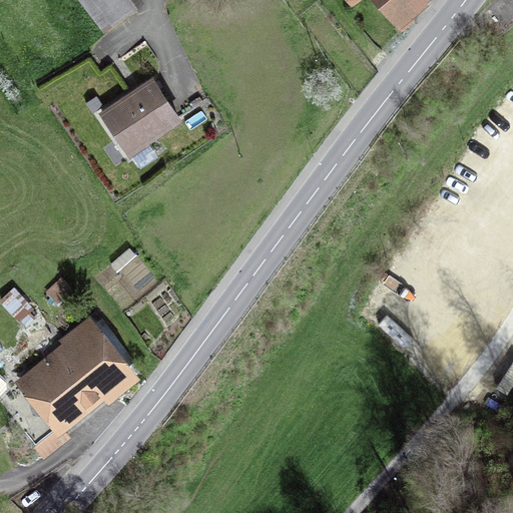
[(79,0),(103,32),(137,6),(133,0),(79,0)]
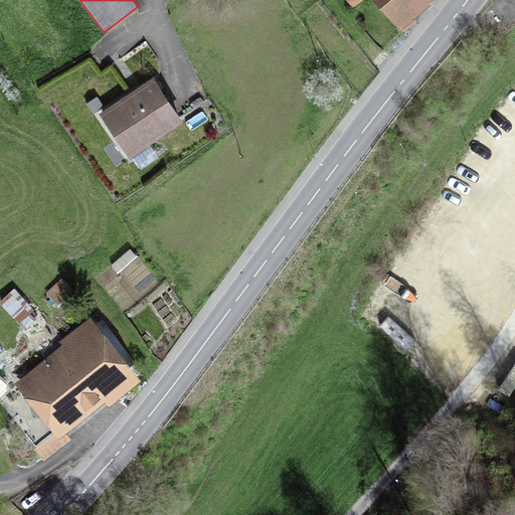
[(359,0),(375,0),(403,31),(416,19),(414,17),(431,3),(428,0),(347,0),(352,6),(359,0)]
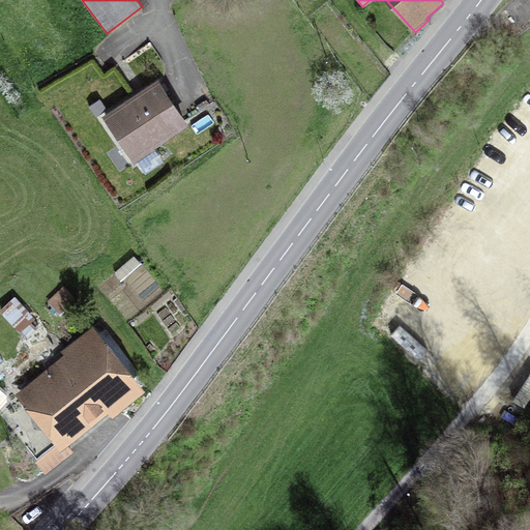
[(154,146),(188,123),(158,77),(101,115),(134,163),(136,160),(144,173),(164,160),(155,148),(154,146)]
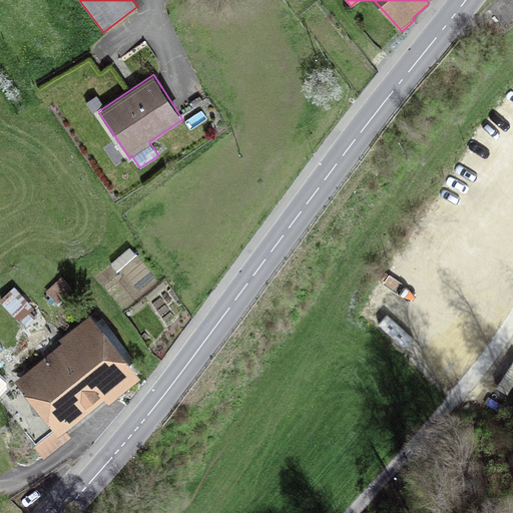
[(110,265),(117,272),(136,254),(129,247),(110,265)]
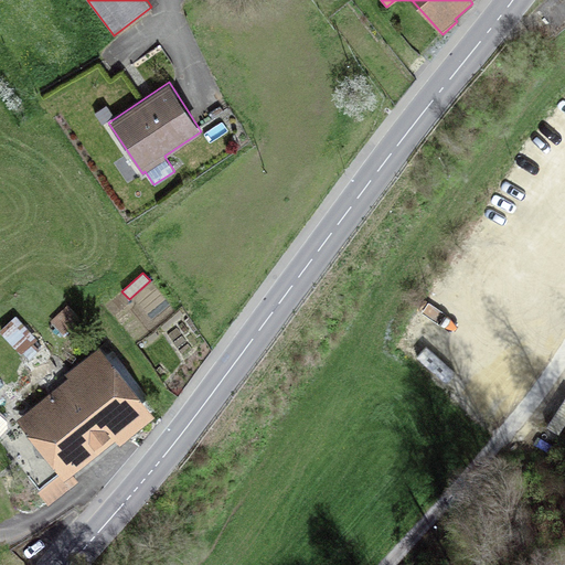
[(82,319),(68,304),(51,320),(52,321),(46,327),(54,334),(60,330),(64,336),(82,319)]
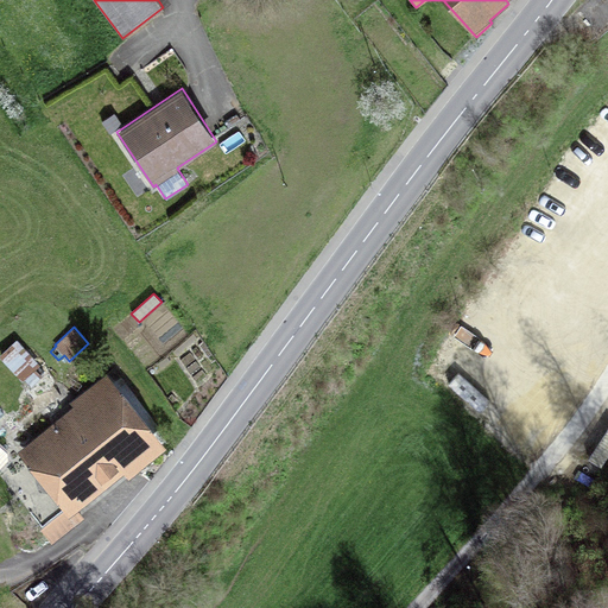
[(172,350),(177,356),(198,337),(194,333),(172,350)]
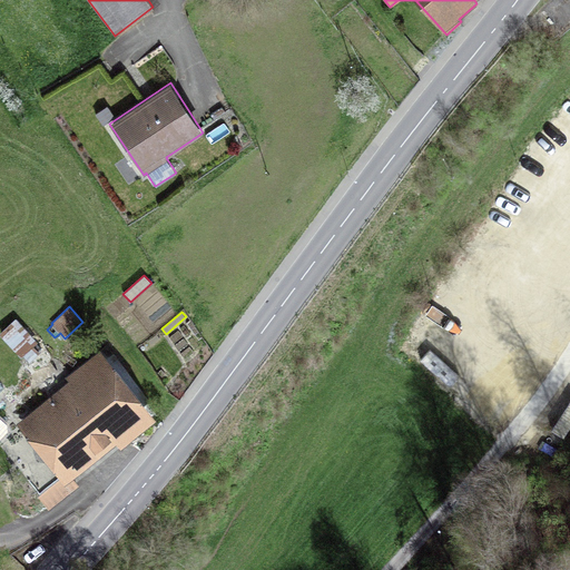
[(33,346),(38,342),(16,317),(0,331),(0,334),(21,357),(23,355),(30,362),(39,353),(33,346)]
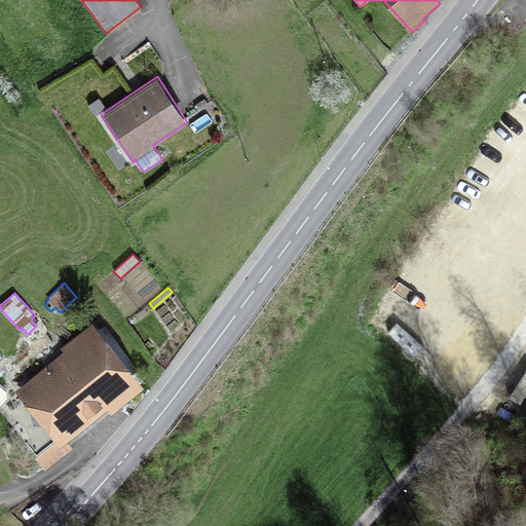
[(135,313),(139,318),(148,312),(145,307),(135,313)]
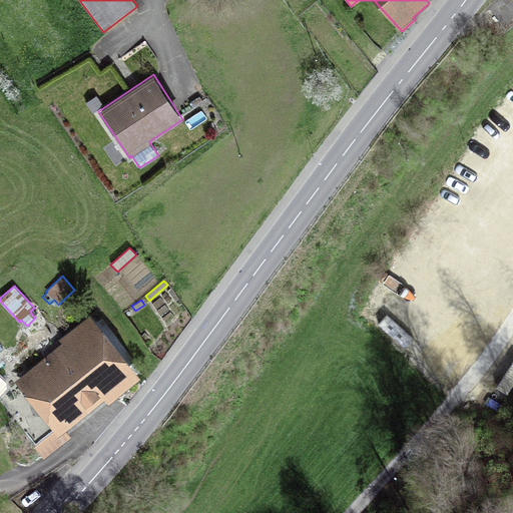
[(0,401),(0,404),(43,458),(71,436),(65,429),(104,397),(108,403),(141,377),(90,314),(58,339),(60,341),(41,356),(43,358),(36,363),(23,347),(4,363),(17,379),(13,381),(18,387),(0,401)]
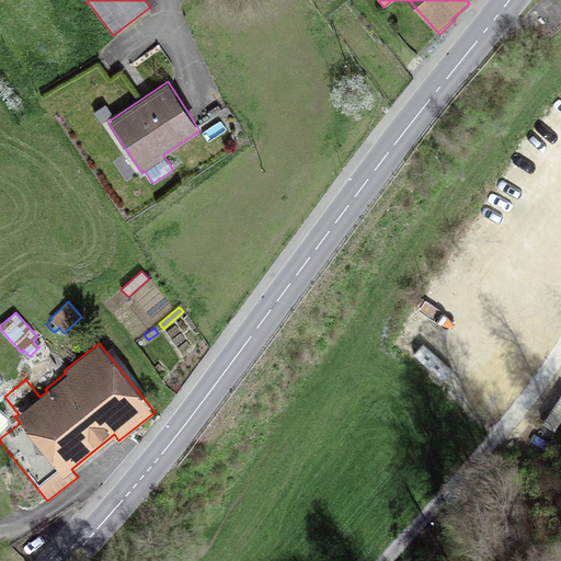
[(0,410),(0,433),(11,419),(0,410)]
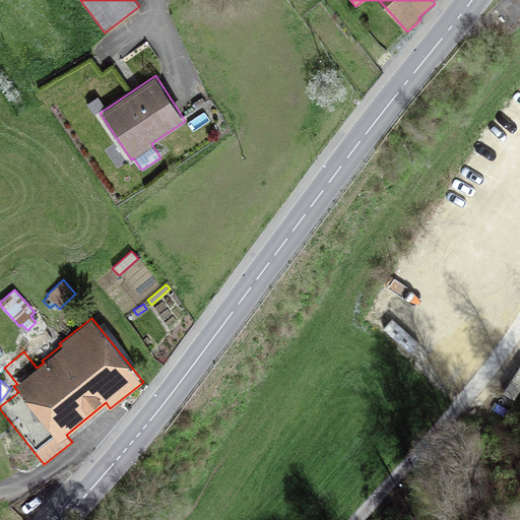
All buildings are outlined.
